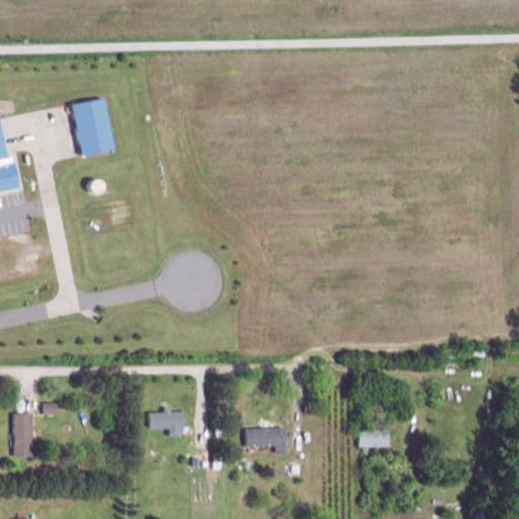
[(71,103),(103,97),(113,147),(81,154),(71,103)]
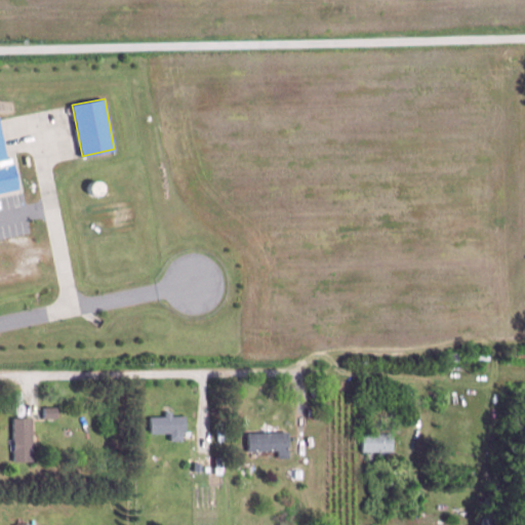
[(0,121),(3,137),(7,158),(0,159),(0,167),(13,164),(18,188),(0,191),(0,121)]
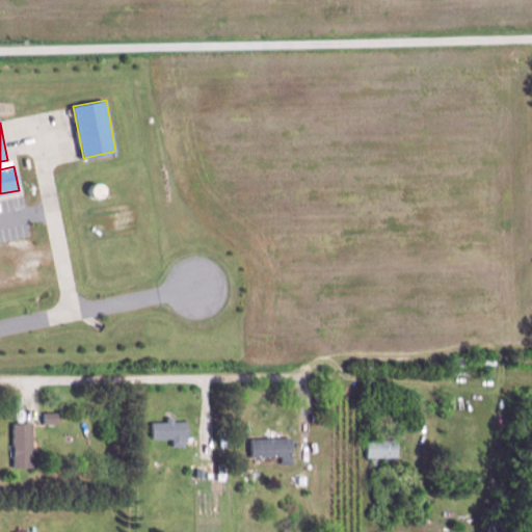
[(105,194),(107,192),(107,189),(106,186),(105,184),(103,183),(101,182),(98,182),(96,182),(94,184),(92,186),(91,188),(91,191),(92,193),(94,195),(96,196),(99,197),(101,197),(104,196),(105,194)]
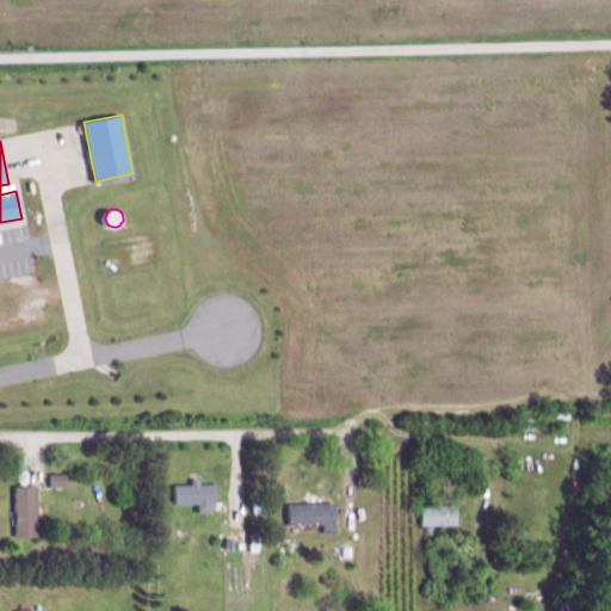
[(535,411),(535,421),(517,420),(518,409),(535,411)]
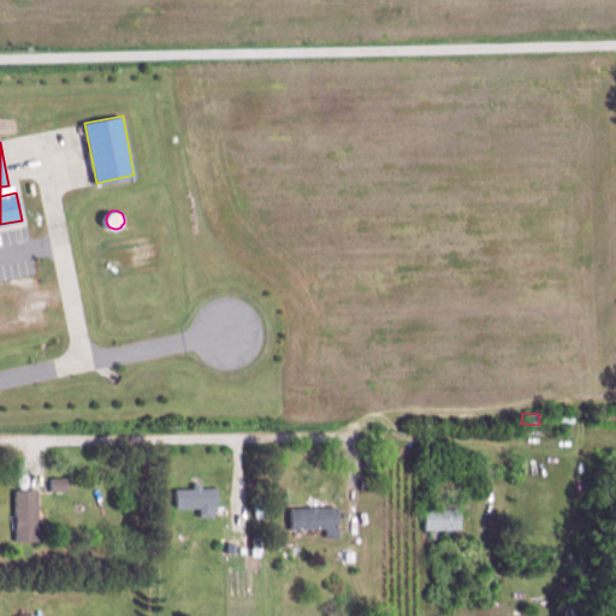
[(53,478),(53,491),(67,492),(67,479),(53,478)]
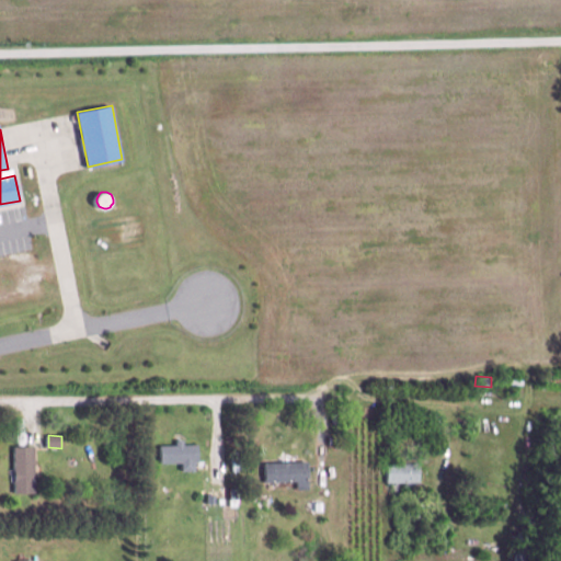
[(197,445),(198,461),(195,462),(196,470),(183,471),(182,462),(160,465),(160,460),(159,445),(176,444),(176,439),(183,438),(184,446),(197,445)]
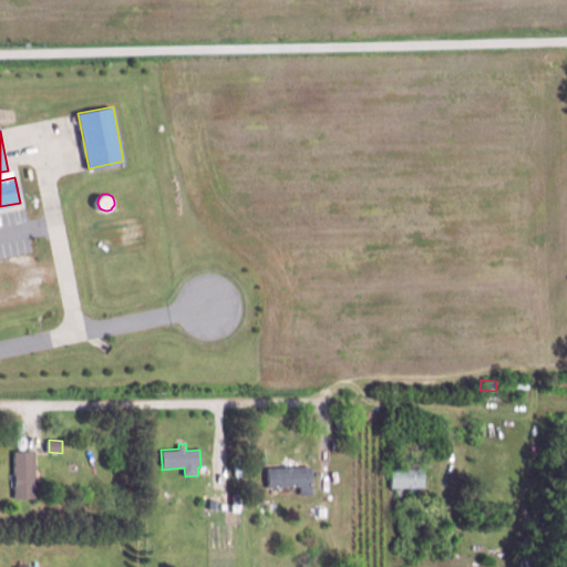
[(14,451),(14,500),(35,500),(35,451),(14,451)]
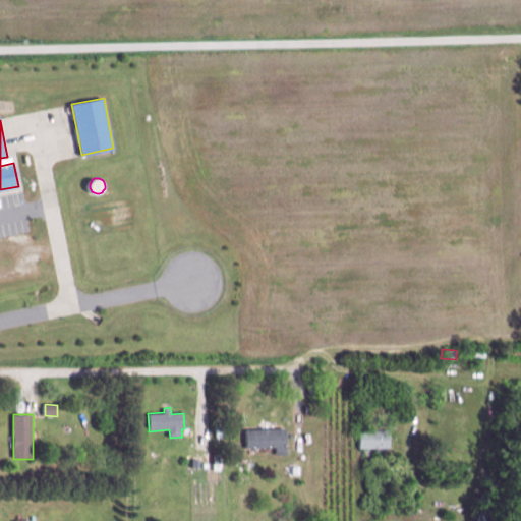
[(286,428),(287,454),(276,455),(275,447),(247,448),(246,430),(286,428)]
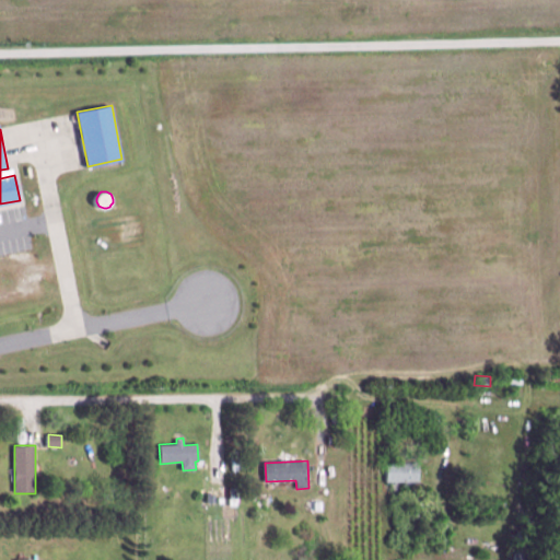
[(386,462),(387,481),(419,481),(419,461),(386,462)]
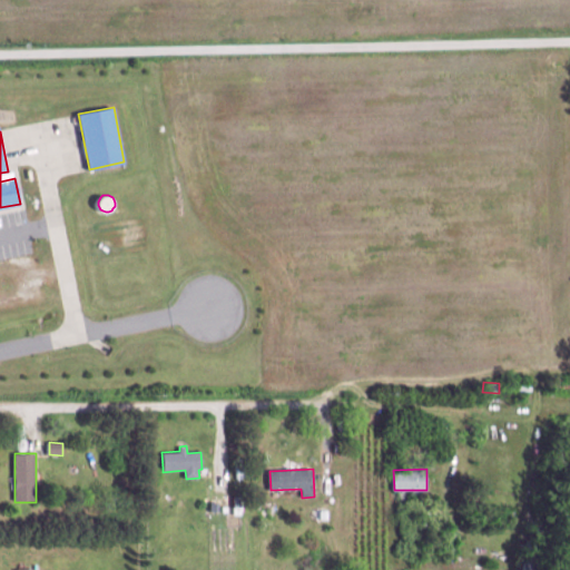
[(234,497),(234,514),(243,514),(243,495),(234,497)]
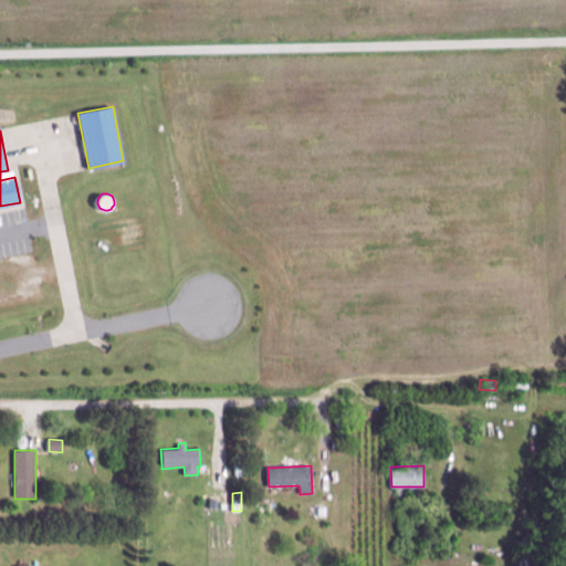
[(210,498),(209,506),(217,507),(218,499),(210,498)]
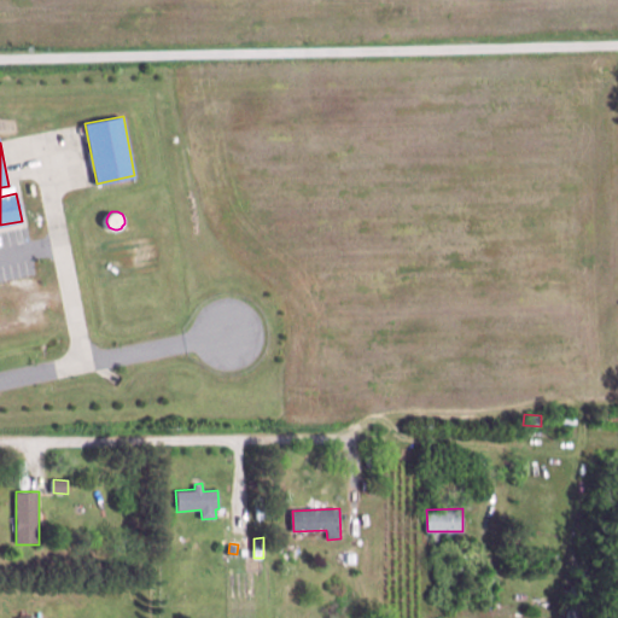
[(566,617),(571,606),(577,607),(573,617),(566,617)]
